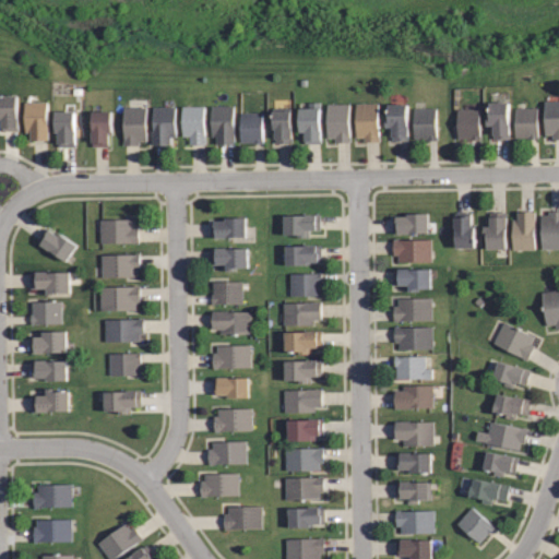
[(0,95),(18,95),(18,130),(3,130),(3,122),(0,121),(0,95)]
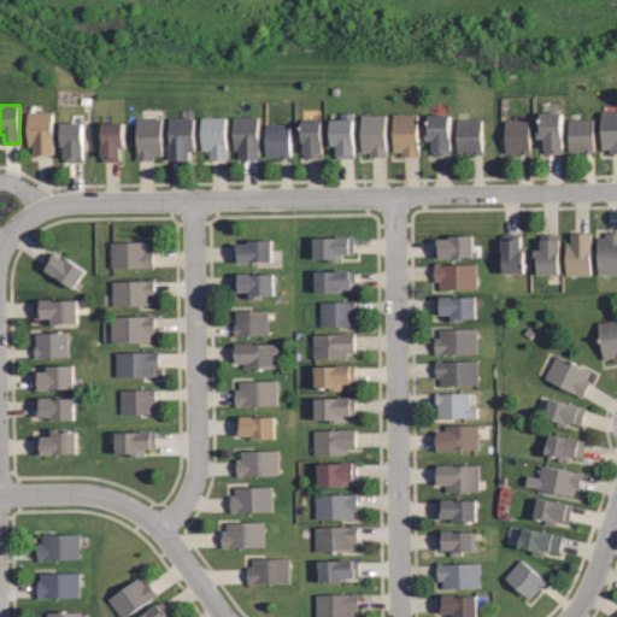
[(353,156),(336,156),(336,150),(330,150),(330,119),(341,119),(341,110),(353,110),(353,156)]
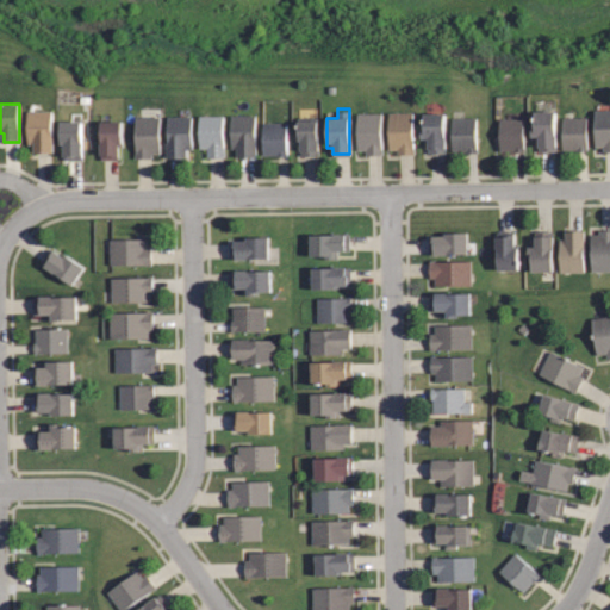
[(596,110),(609,110),(609,151),(604,151),(604,148),(597,148),(596,110)]
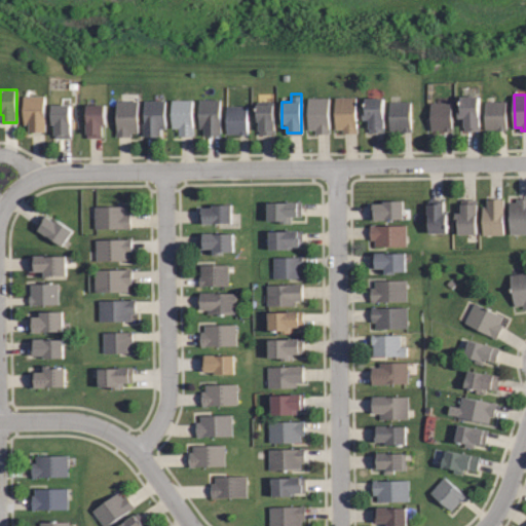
[(25,96),(45,96),(46,132),(32,133),(32,124),(25,124),(25,96)]
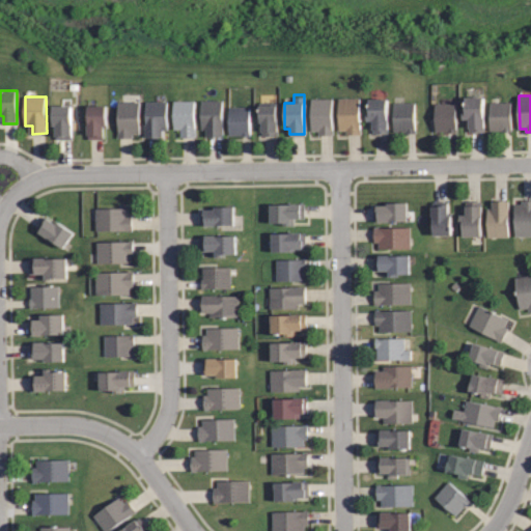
[(482,98),(482,131),(468,131),(468,118),(462,118),(460,112),(465,112),(465,98),(482,98)]
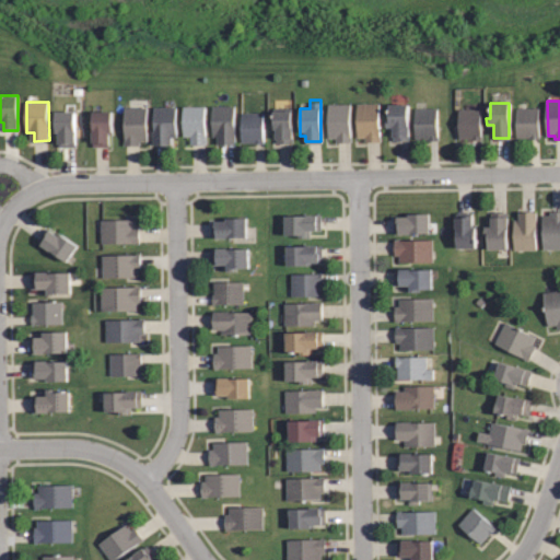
[(329,104),(351,104),(352,142),(337,142),(337,139),(329,139),(329,104)]
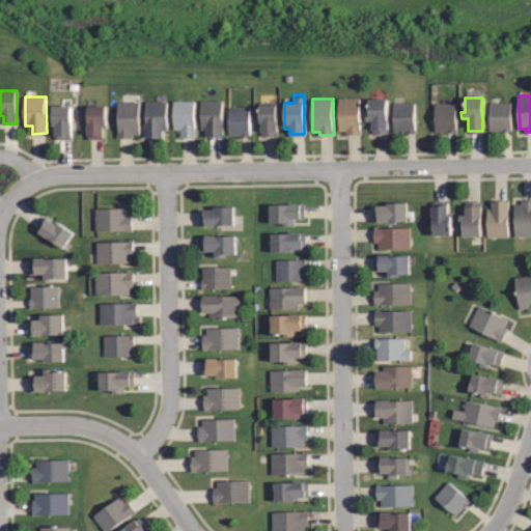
[(339,99),(360,99),(361,135),(346,135),(346,132),(340,132),(339,99)]
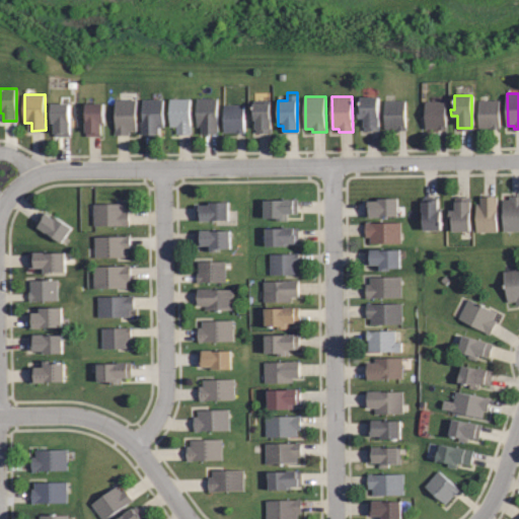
[(378,97),(378,130),(364,130),(364,118),(357,118),(357,112),(361,112),(361,97),(378,97)]
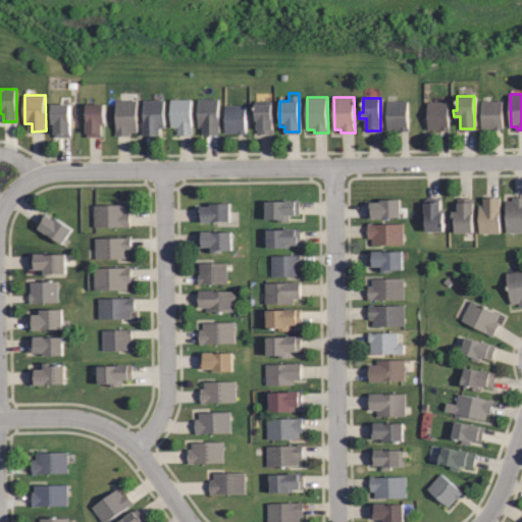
[(164,99),(144,100),(144,136),(158,136),(158,127),(165,127),(164,99)]
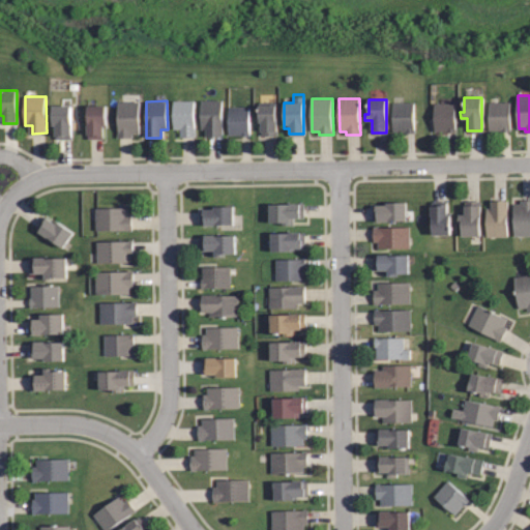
[(173,100),(195,100),(196,137),(180,138),(180,129),(174,129),(173,100)]
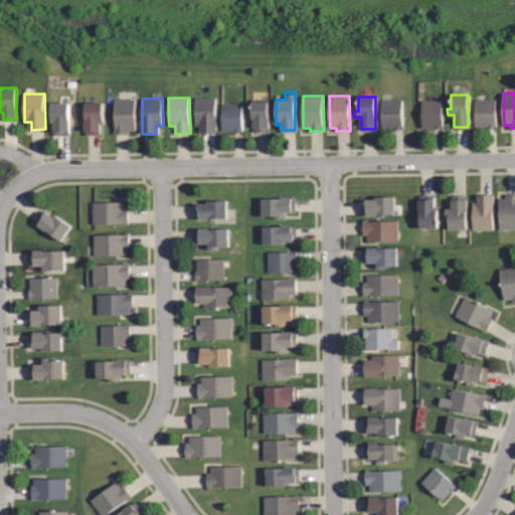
[(195,98),(215,98),(216,133),(202,133),(202,130),(196,130),(195,98)]
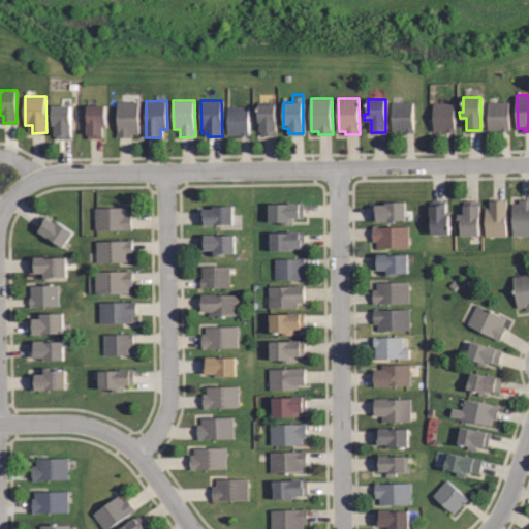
[(139,101),(118,101),(119,138),(133,137),(133,134),(139,134),(139,101)]
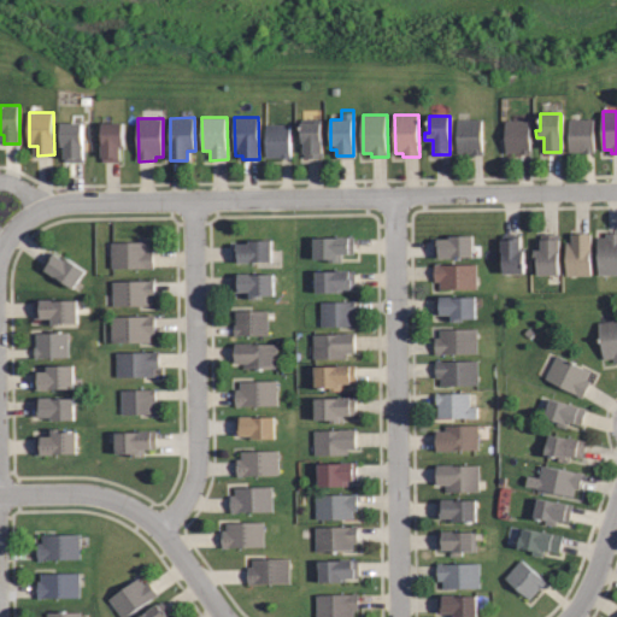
[(594,118),(594,152),(586,152),(586,151),(571,151),(571,118),(594,118)]
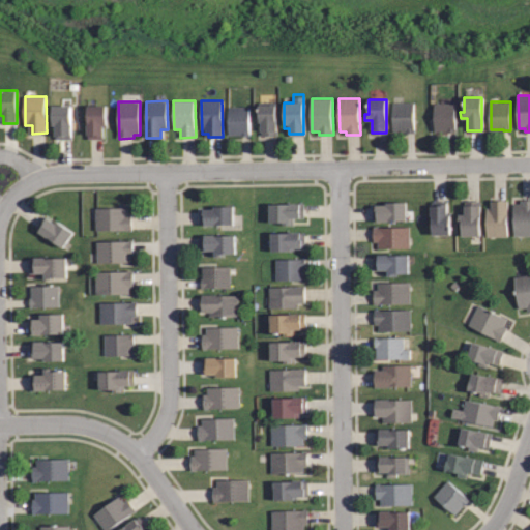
[(393,102),(414,102),(414,134),(393,134),(393,102)]
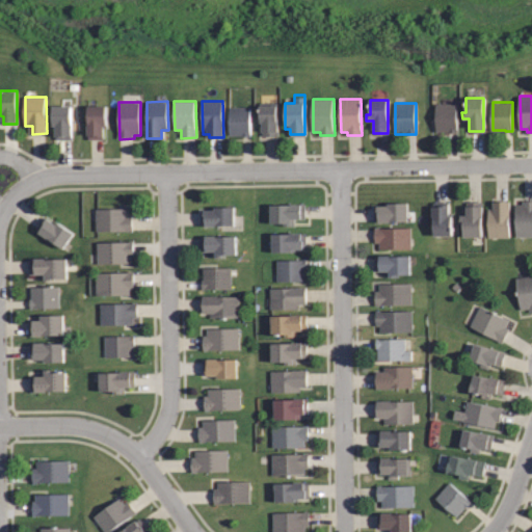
[(456,104),(456,133),(448,133),(448,131),(436,131),(435,104),(456,104)]
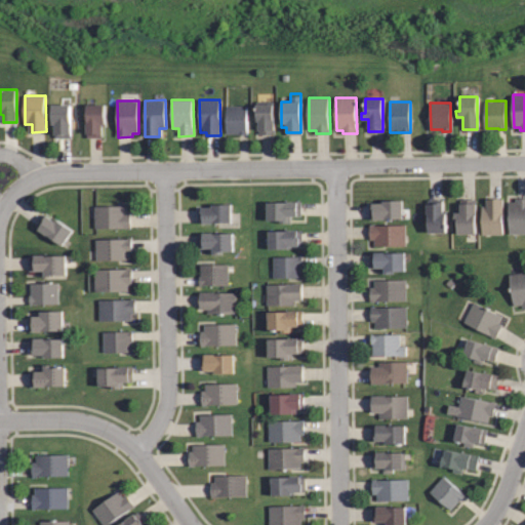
[(69,104),(70,136),(53,137),(53,123),(50,123),(50,104),(69,104)]
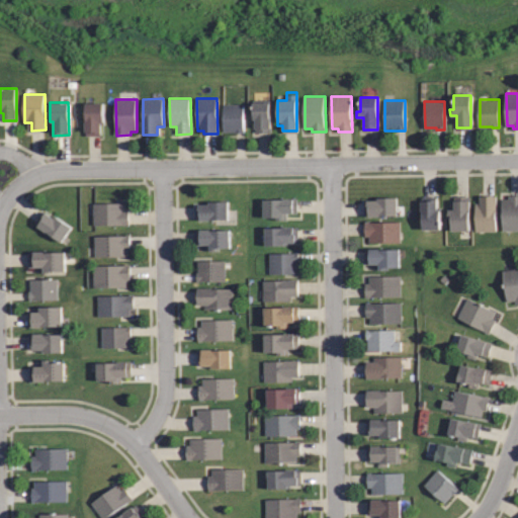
[(85,103),(103,103),(103,124),(100,124),(100,134),(85,134),(85,103)]
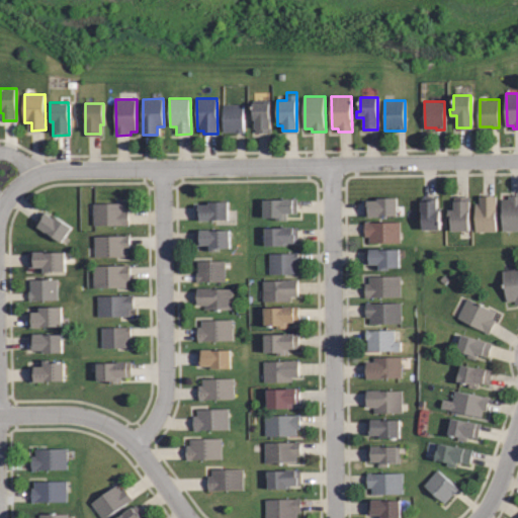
[(223,103),(244,103),(244,132),(236,132),(236,130),(224,130),(223,103)]
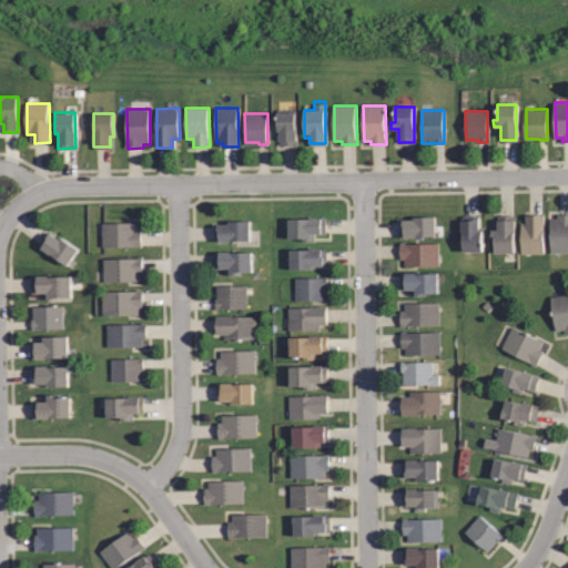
[(276,114),(296,114),(296,144),(280,144),(280,133),(276,133),(276,114)]
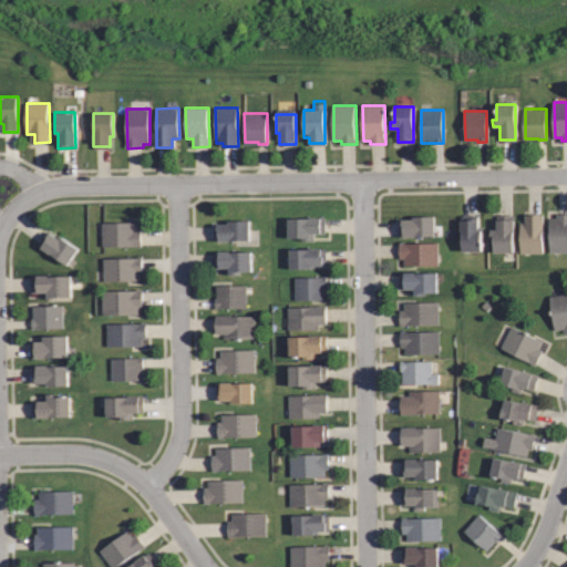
[(523,254),(545,253),(544,214),(528,214),(528,218),(522,218),(523,254)]
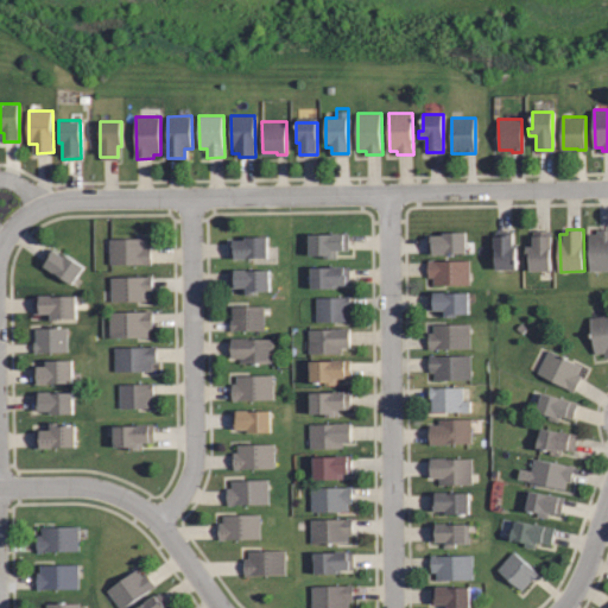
[(591,272),(607,271),(607,229),(599,229),(599,234),(591,234),(591,272)]
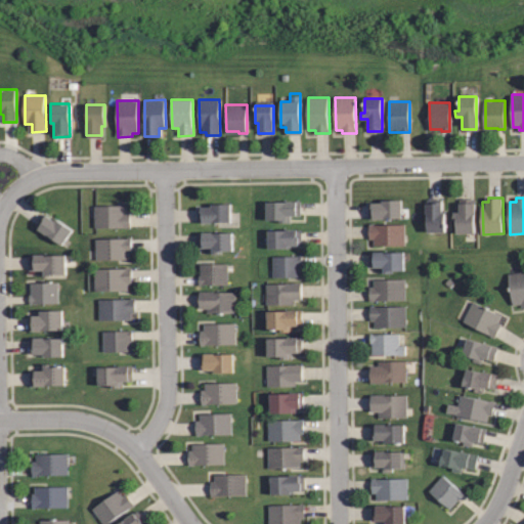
[(444,232),(427,232),(427,199),(442,199),(442,210),(444,210),(444,232)]
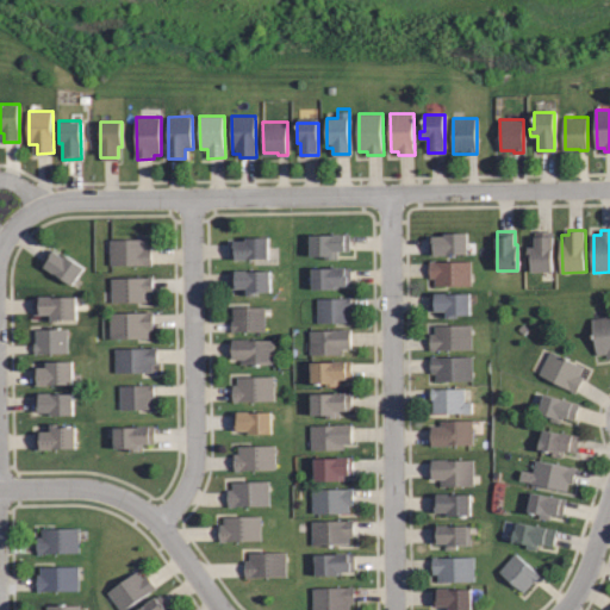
[(551,272),(529,272),(529,249),(534,249),(534,237),(535,237),(535,231),(551,231),(551,272)]
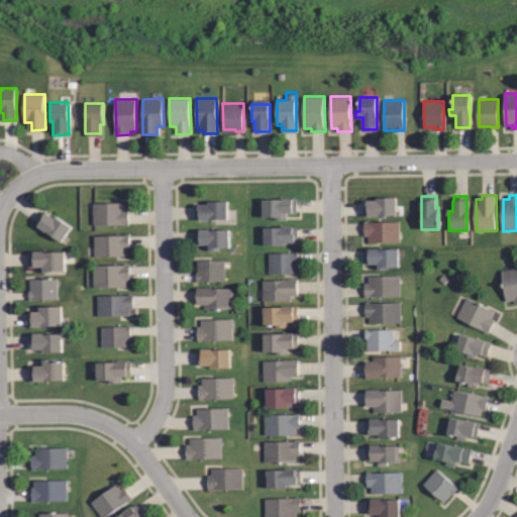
[(395,215),(366,215),(366,200),(375,200),(375,197),(395,197),(395,215)]
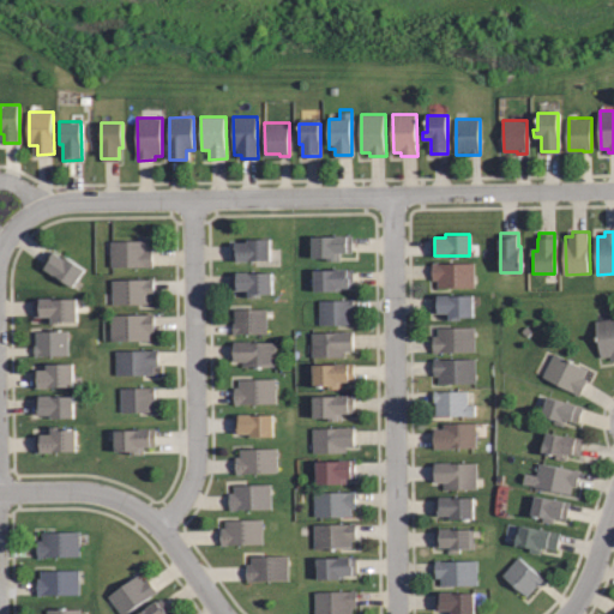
[(311,258),(311,236),(351,235),(351,251),(339,251),(339,259),(311,258)]
